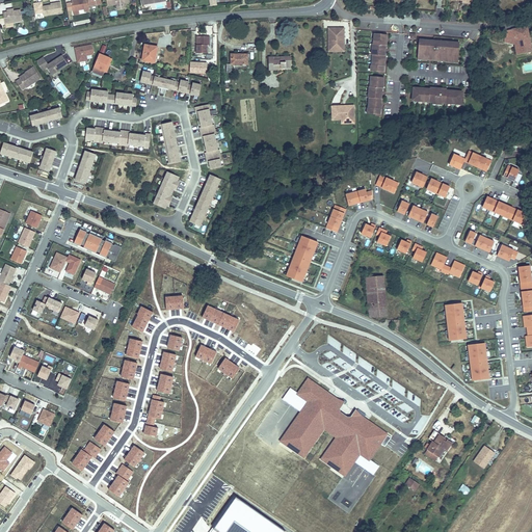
[(14,15),(21,12),(31,11),(29,0),(22,1),(23,3),(16,4),(16,2),(11,3),(14,15)]
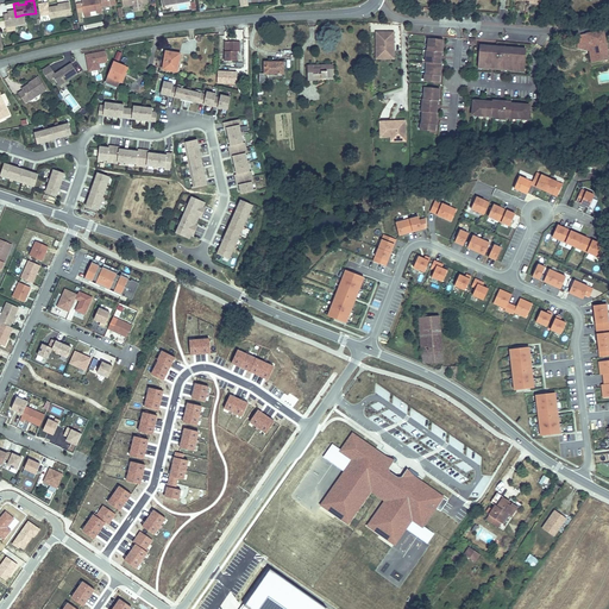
[(5,25),(11,24),(7,8),(0,10),(0,23),(4,23),(5,25)]
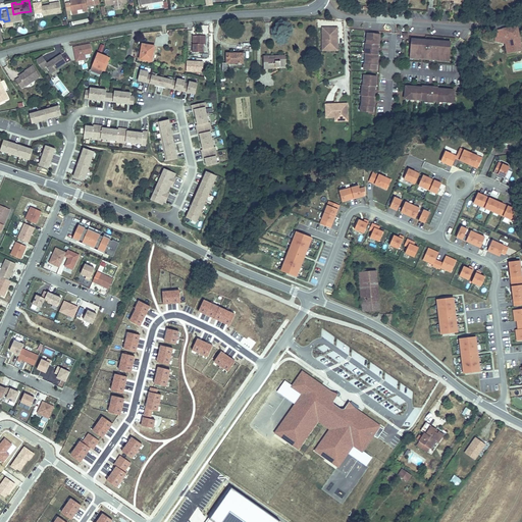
[(338,28),(322,28),(322,50),(337,51),(338,28)]
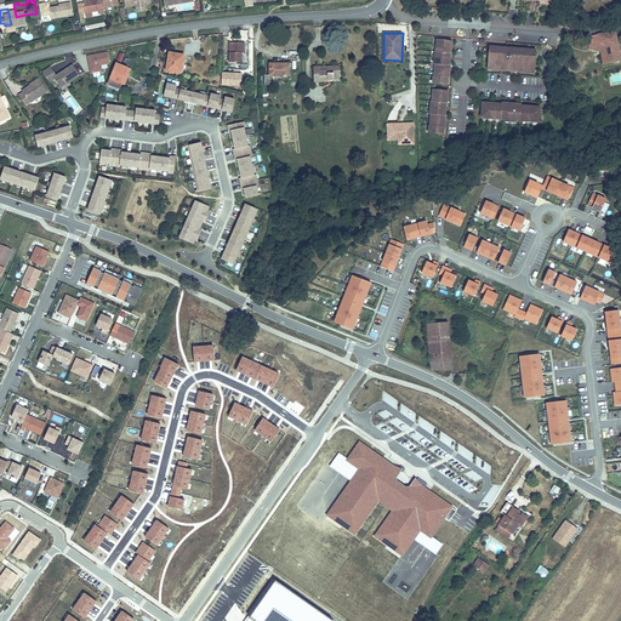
[(608,35),(590,38),(591,53),(603,55),(604,64),(620,62),(616,33),(608,35)]
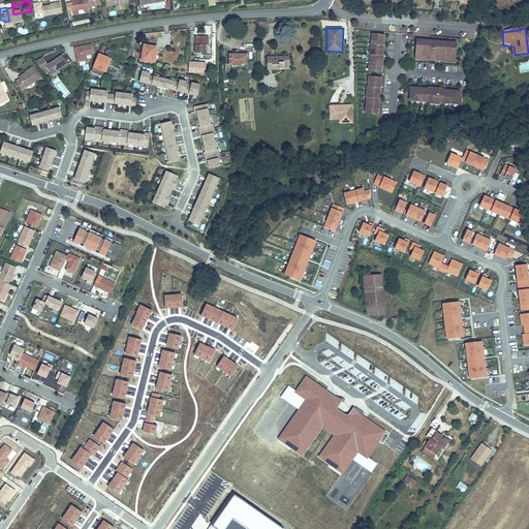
[(197,51),(209,50),(209,42),(212,42),(211,34),(200,35),(200,43),(197,43),(197,51)]
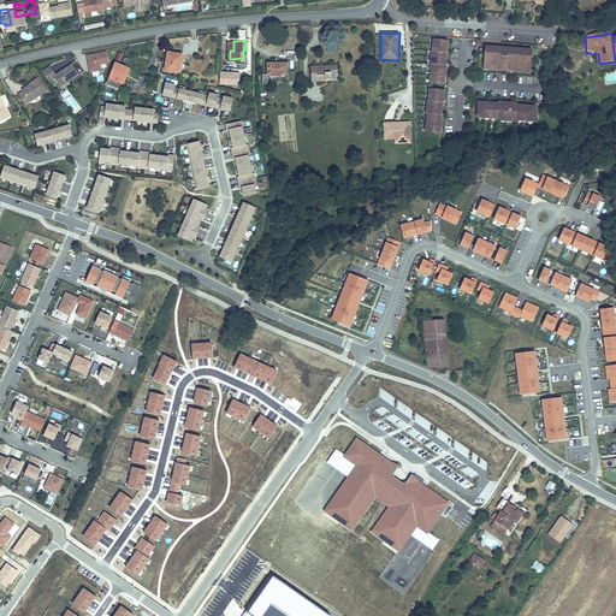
[(446,41),(432,40),(432,52),(431,52),(430,64),(431,64),(430,76),(428,83),(443,84),(444,77),(445,65),(444,65),(445,53),(446,53),(446,41)]
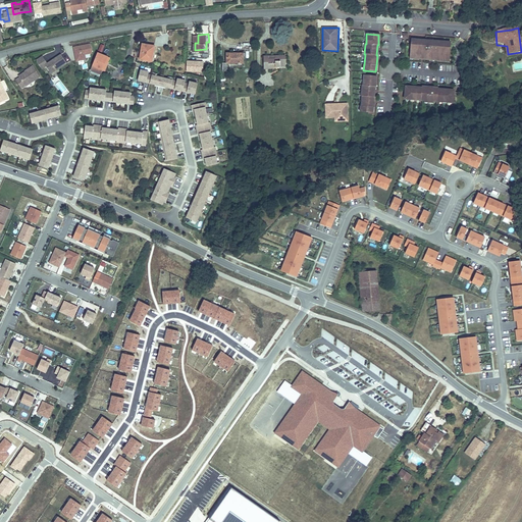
[(414,44),(410,43),(409,56),(413,56),(413,59),(423,60),(424,59),(434,60),(434,61),(446,62),(447,59),(450,60),(452,47),(448,47),(448,44),(435,43),(425,42),(414,41),(414,44)]
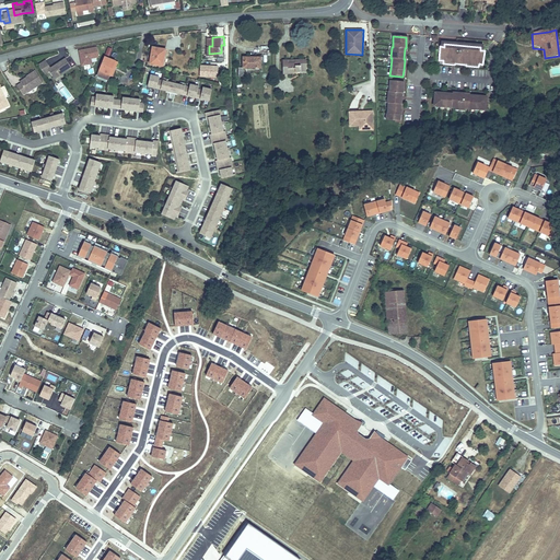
[(165,65),(168,47),(154,45),(151,62),(165,65)]
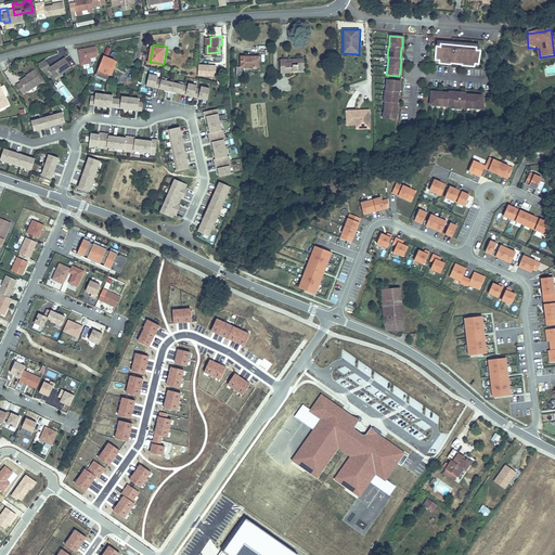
[(90,59),(98,56),(95,46),(77,50),(80,66),(91,64),(90,59)]
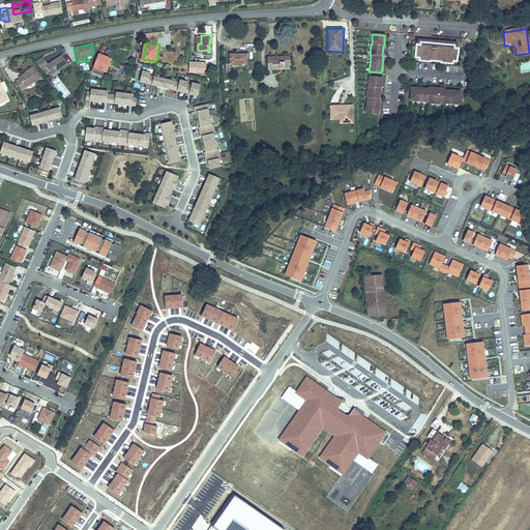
[(233,63),(249,61),(248,51),(233,52),(233,63)]
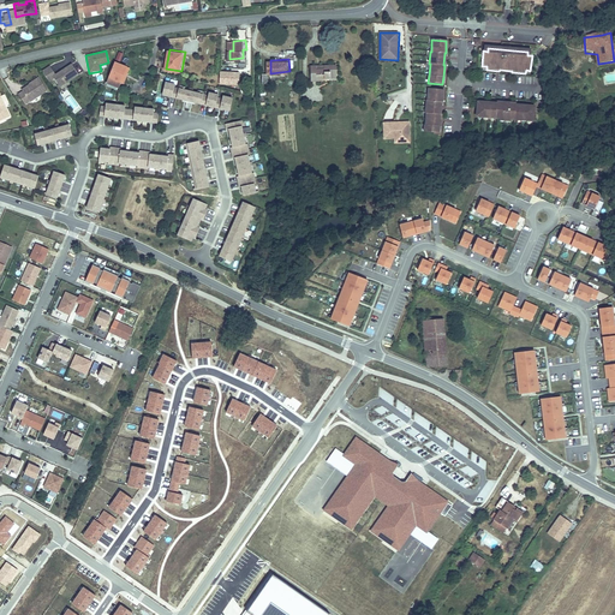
[(121,87),(127,65),(115,61),(108,83),(121,87)]
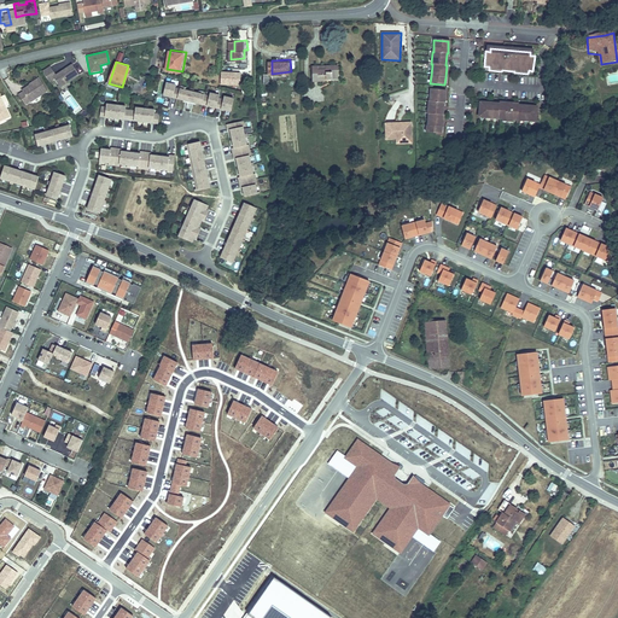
[(63,86),(80,73),(71,63),(56,75),(63,86)]
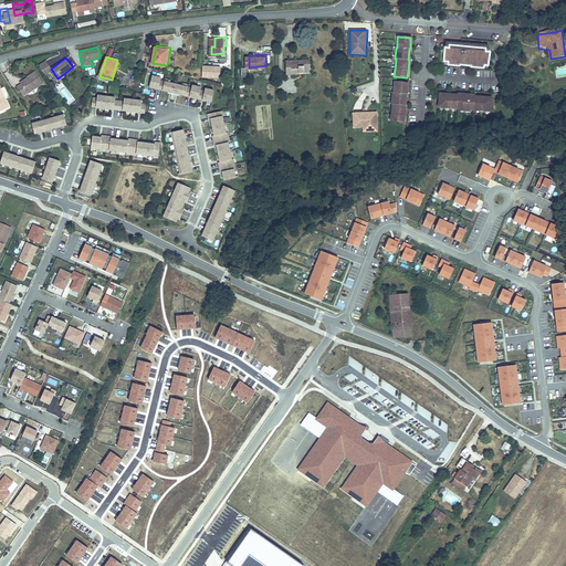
[(306,65),(311,65),(310,59),(299,60),(299,63),(292,64),(292,60),(286,60),(286,74),(296,73),(296,71),(306,71),(306,65)]
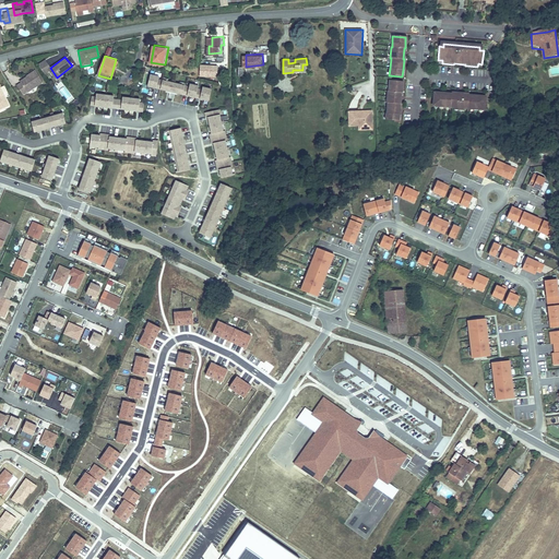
[(200,64),(199,78),(217,79),(217,66),(200,64)]
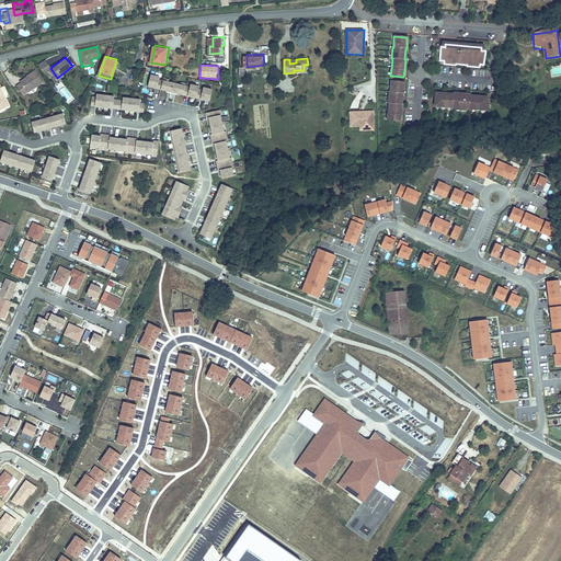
[(31,77),(20,84),(25,93),(31,90),(32,91),(45,81),(36,70),(30,75),(31,77)]
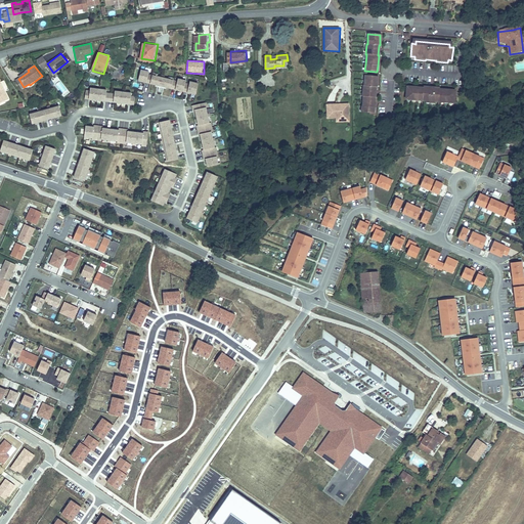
[(179,79),(150,72),(150,71),(142,69),(140,80),(160,84),(160,85),(163,85),(198,93),(200,82),(191,80),(191,82),(187,81),(187,80),(179,78),(179,79)]
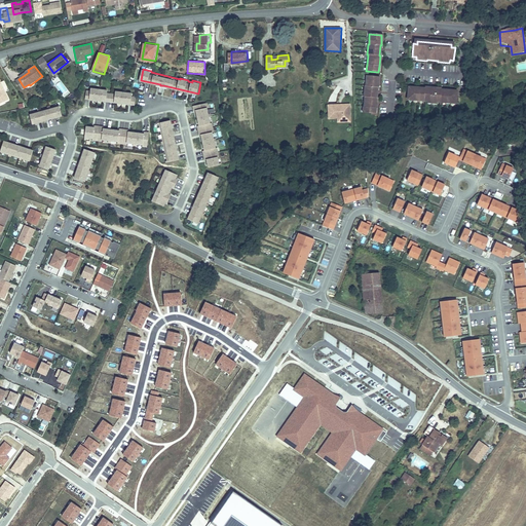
[(16,77),(19,79),(29,72),(28,70),(16,77)]
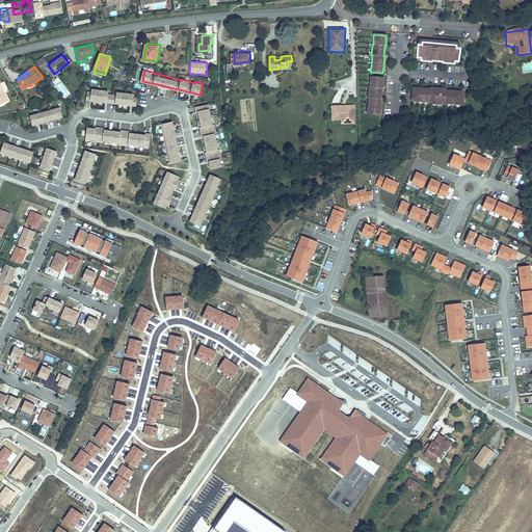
[(383,78),(371,77),(370,87),(369,87),(369,98),(369,99),(369,109),(368,108),(367,114),(380,115),(380,110),(381,110),(381,99),(380,99),(381,88),(382,88),(383,78)]
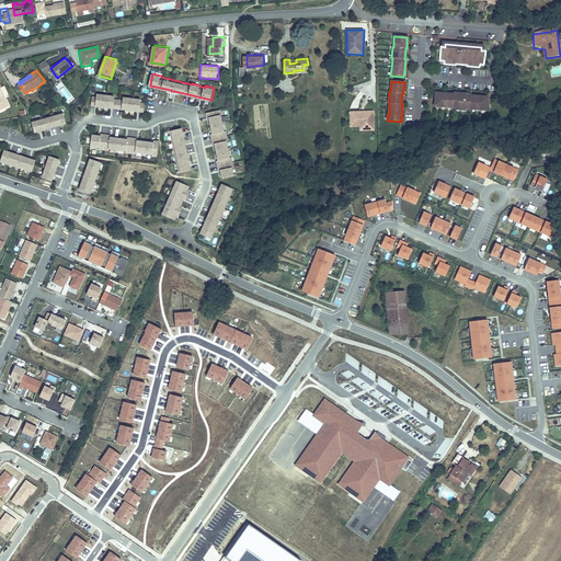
[(0,107),(10,103),(0,84),(0,107)]
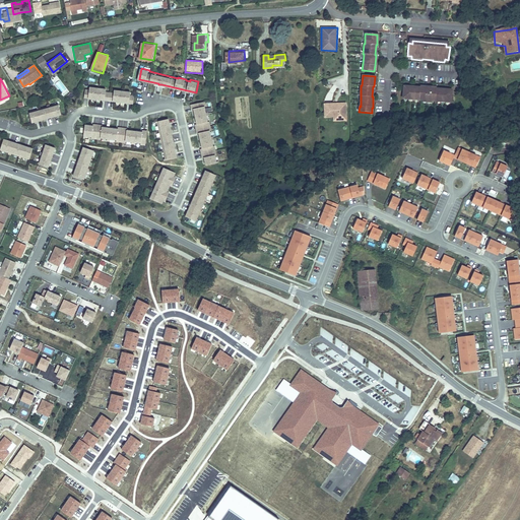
[(131,93),(131,91),(115,88),(115,91),(107,90),(107,87),(90,85),(90,88),(86,87),(85,95),(134,103),(135,94),(131,93)]
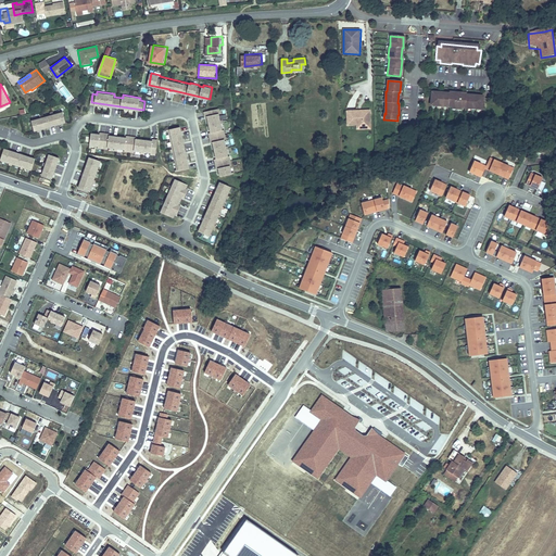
[(176,93),(174,101),(180,103),(182,97),(176,93)]
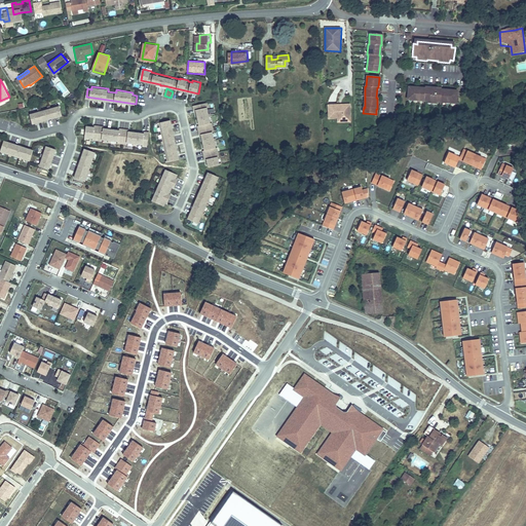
[(424,89),(408,88),(407,101),(455,105),(456,92),(441,91),(441,89),(424,88),(424,89)]
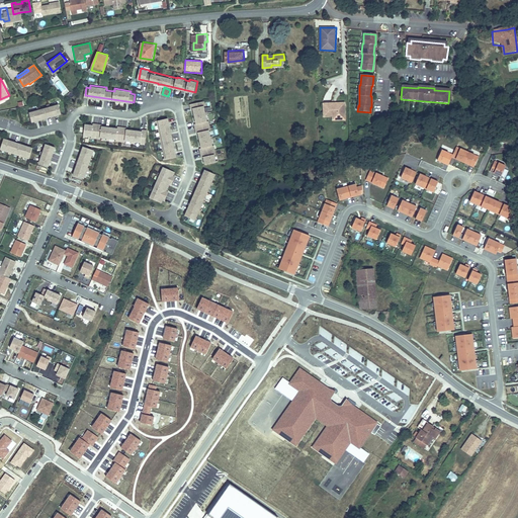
[(211,128),(209,119),(208,120),(205,105),(206,104),(205,100),(191,103),(192,107),(194,107),(197,122),(196,122),(198,132),(200,132),(203,147),(201,148),(203,157),(205,156),(207,164),(218,162),(217,154),(218,154),(216,145),(214,145),(210,130),(211,128)]
